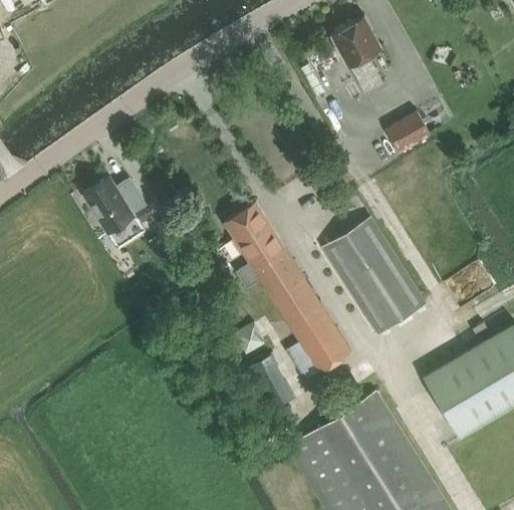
[(381,49),(364,18),(332,36),(349,66),(350,66),(365,94),(382,85),(367,56),(381,49)]
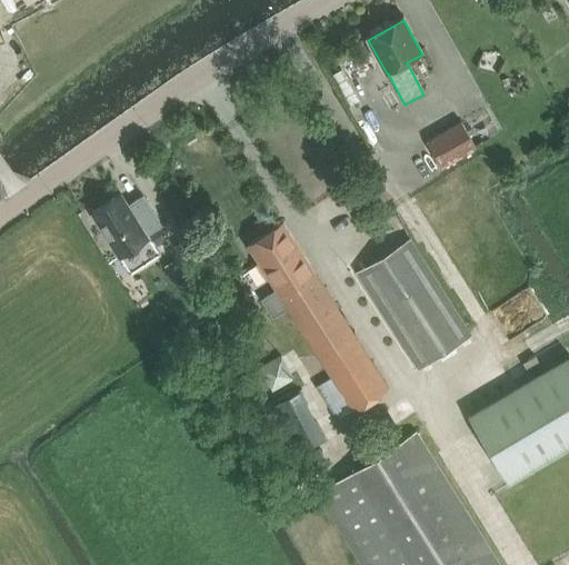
[(441,170),(476,150),(462,126),(428,146),(441,170)]
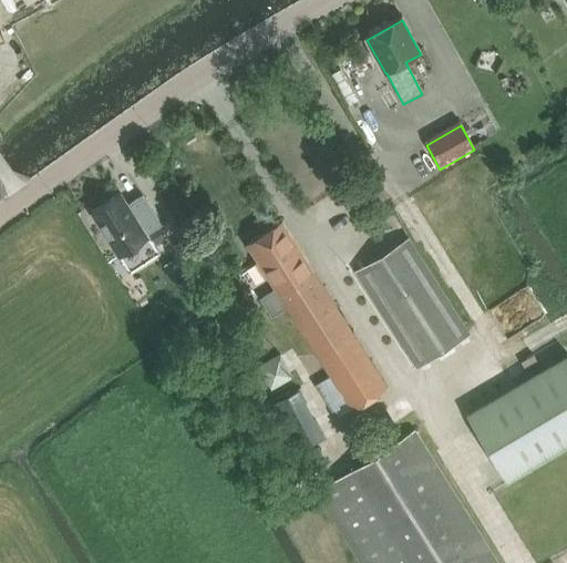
[(120,197),(91,215),(117,256),(117,257),(130,276),(158,257),(146,239),(144,236),(160,226),(142,198),(126,208),(120,197)]
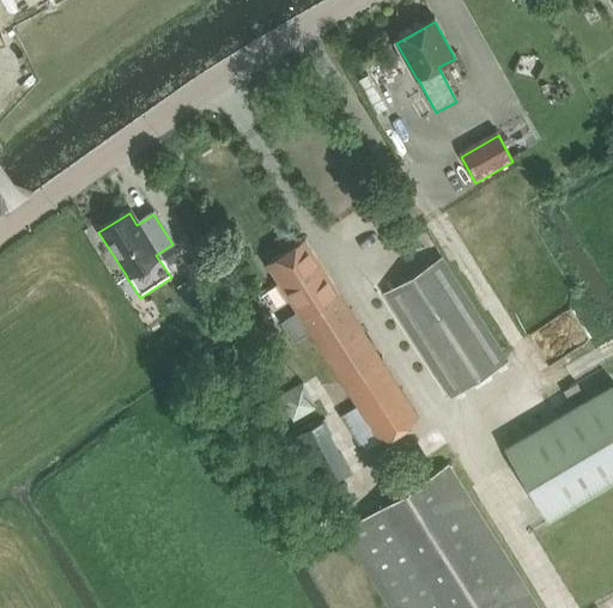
[(364,453),(417,420),(304,244),(267,268),(297,316),(281,326),(293,346),(310,335),(357,409),(343,419),(364,453)]
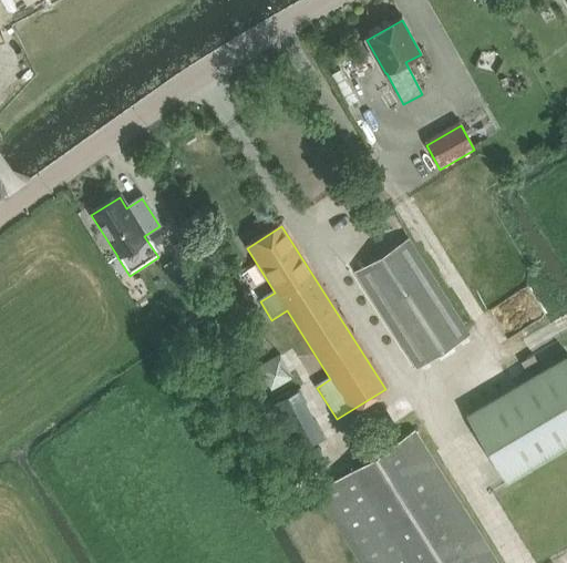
[(157,232),(148,238),(155,249),(164,243),(157,232)]
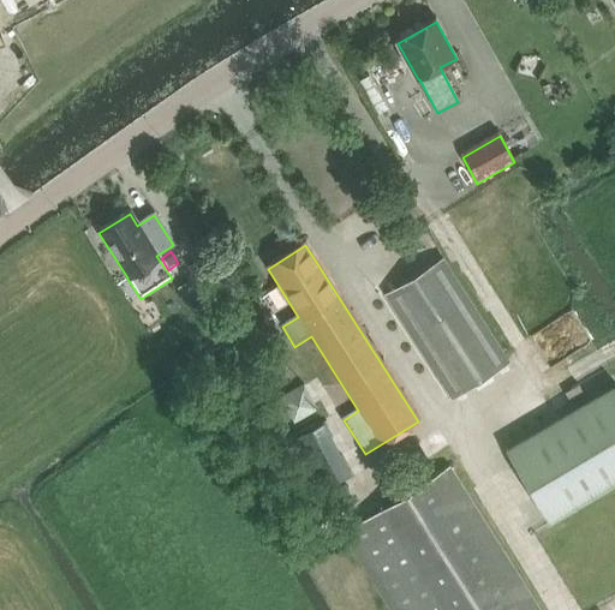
[(441,261),(384,298),(451,400),(507,364),(441,261)]
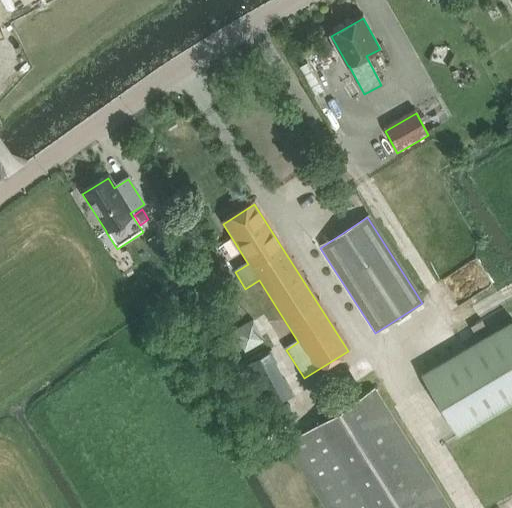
[(110,251),(115,260),(122,255),(117,247),(110,251)]
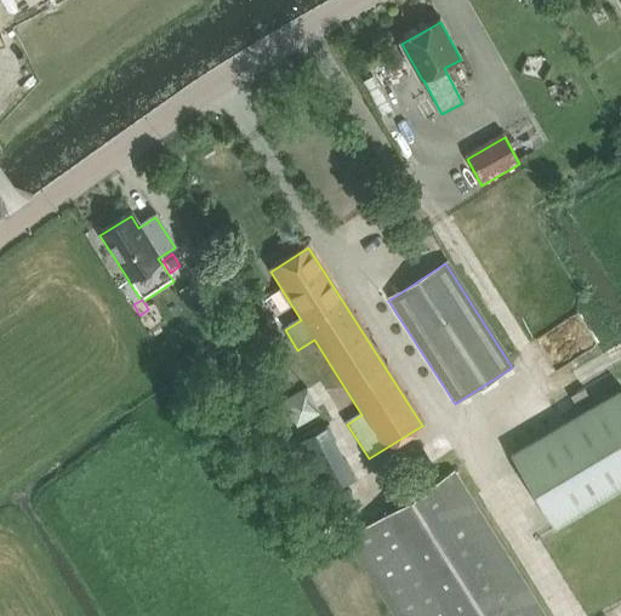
[(554,531),(620,490),(620,391),(511,457),(554,531)]
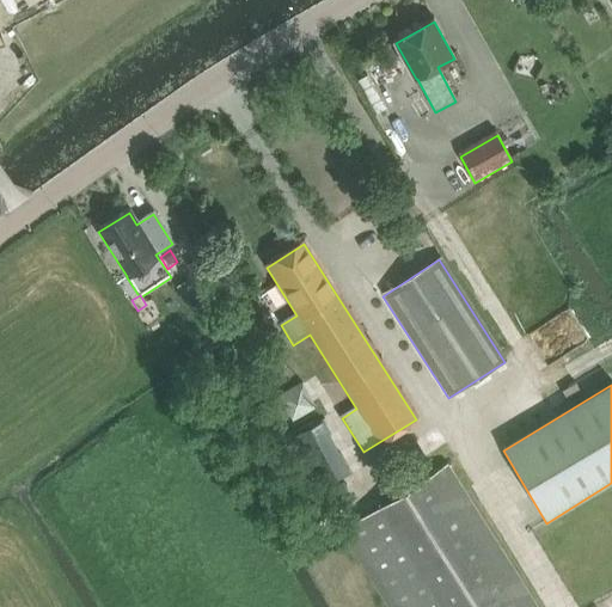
[(576,386),(562,394),(568,404),(581,396),(576,386)]
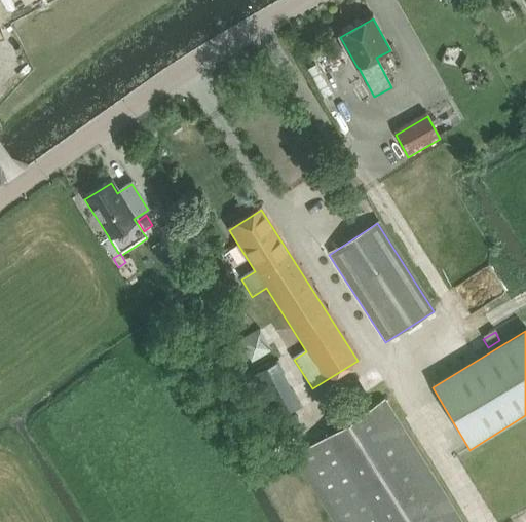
[(300,408),(276,364),(247,380),(269,424),(300,408)]
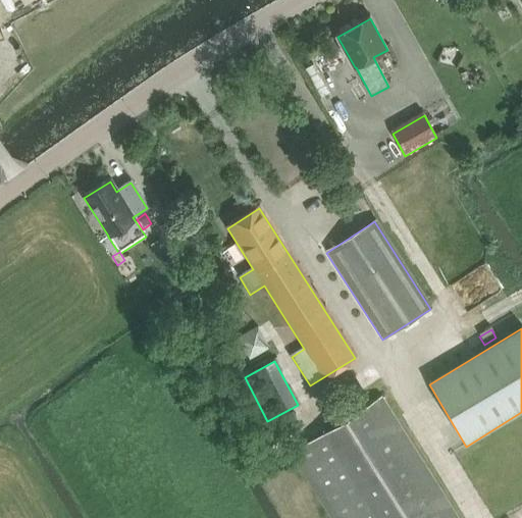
[(457,517),(381,399),(292,457),(329,517),(457,517)]
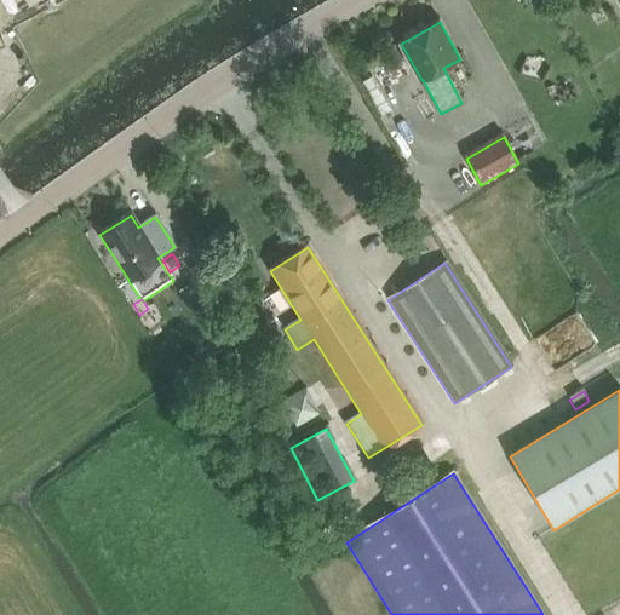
[(338,523),(357,513),(349,493),(329,503),(338,523)]
